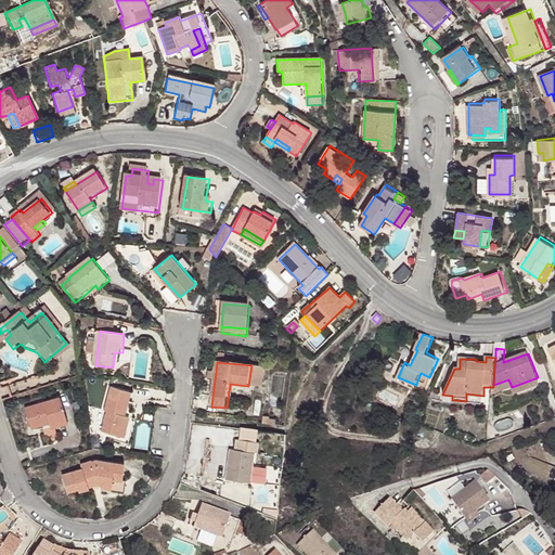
[(267,368),(252,365),(248,386),(263,388),(267,368)]
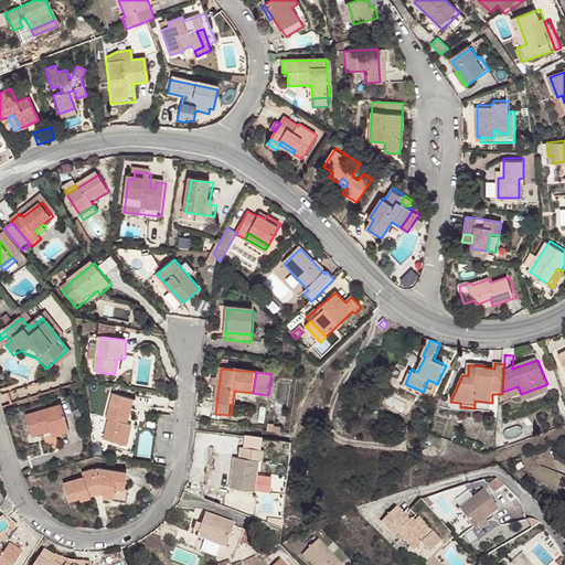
[(434,391),(437,384),(428,380),(425,387),(434,391)]
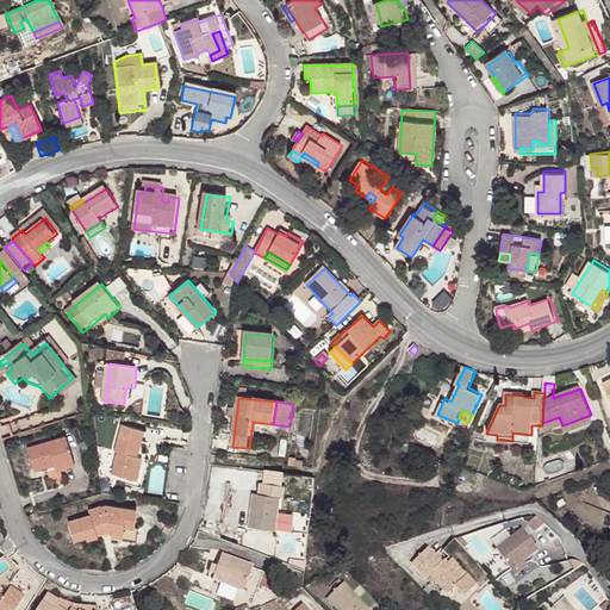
[(591,415),(562,425),(566,435),(593,424),(591,415)]
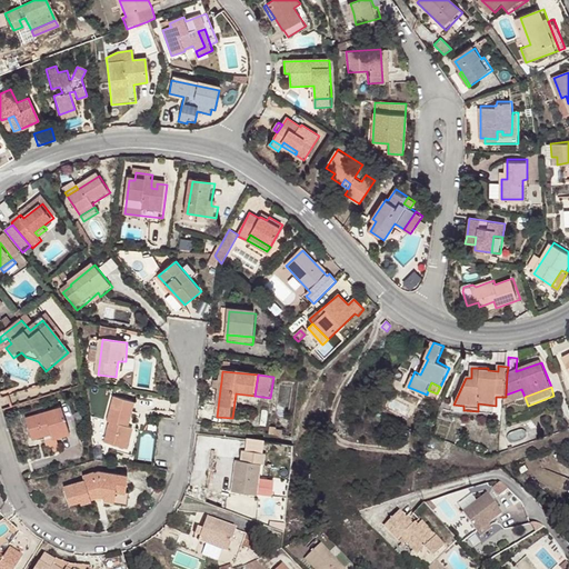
[(506,397),(505,405),(525,397),(521,389),(506,395),(506,397)]
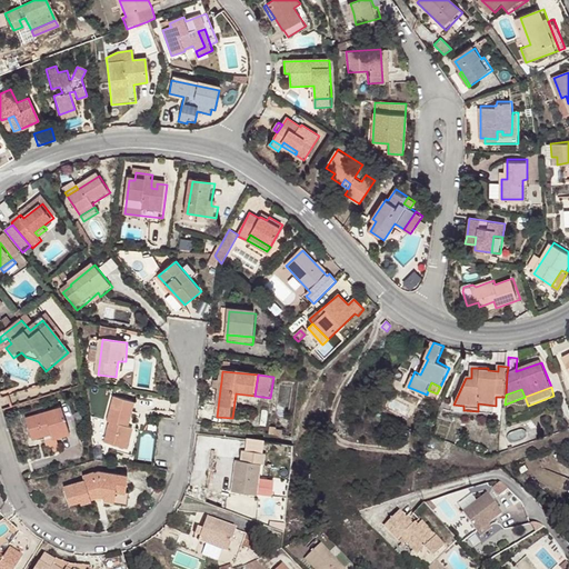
[(106,442),(113,445),(126,448),(131,427),(128,426),(133,401),(113,397),(107,422),(109,423),(106,442)]
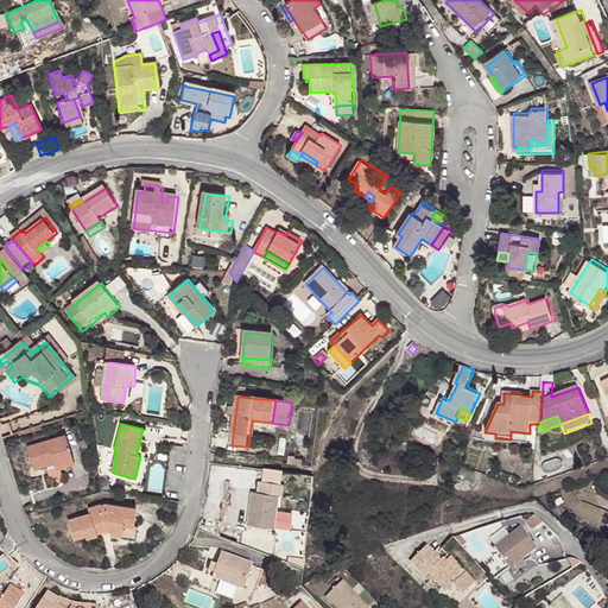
[(529,444),(530,434),(511,431),(511,439),(511,444),(529,444)]
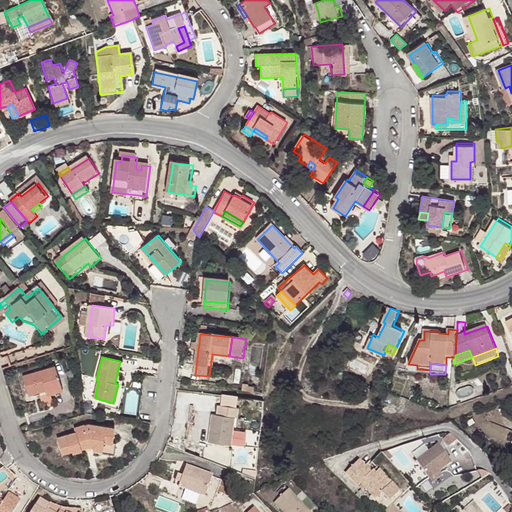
[(46,391),(63,386),(57,367),(24,377),(30,396),(39,393),(43,407),(52,405),(51,400),(49,401),(47,396),(46,391)]
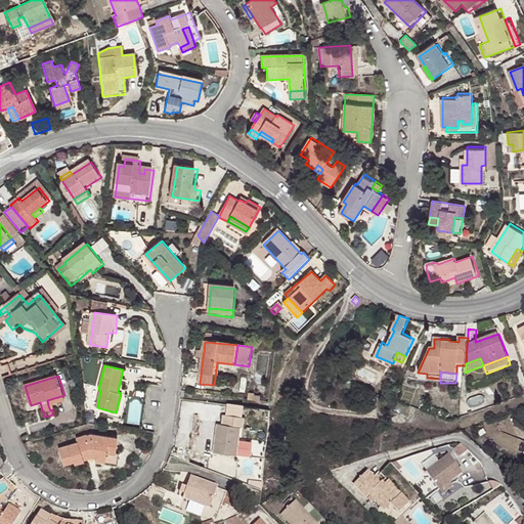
[(254,392),(248,392),(247,399),(259,400),(260,395),(254,394),(254,392)]
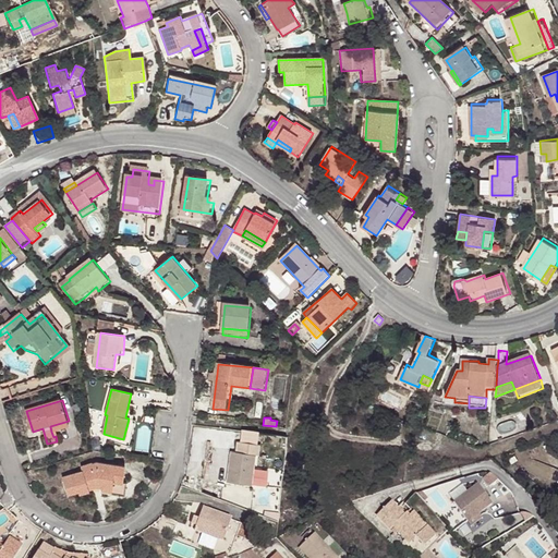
[(123,439),(111,436),(110,441),(129,446),(135,420),(129,419),(123,439)]
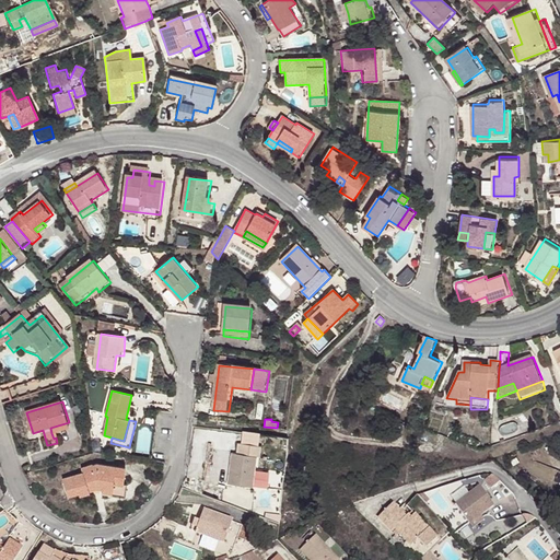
[(69,422),(50,428),(51,433),(71,428),(69,422)]
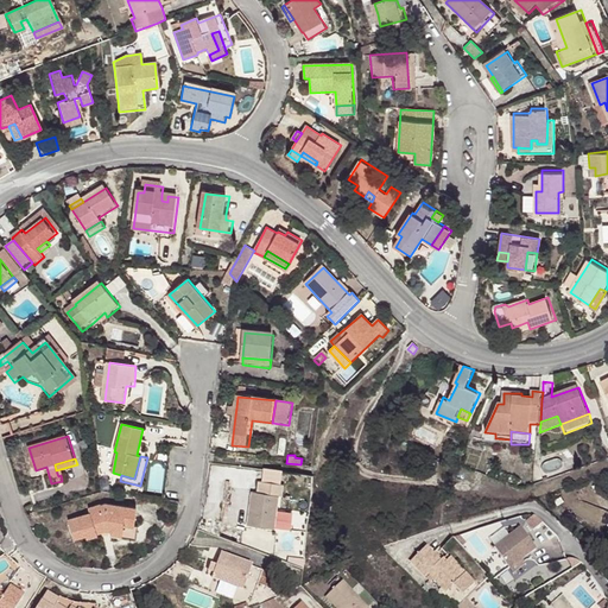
[(251,529),(276,531),(280,499),(284,499),(285,487),(261,483),(260,495),(254,494),(251,529)]
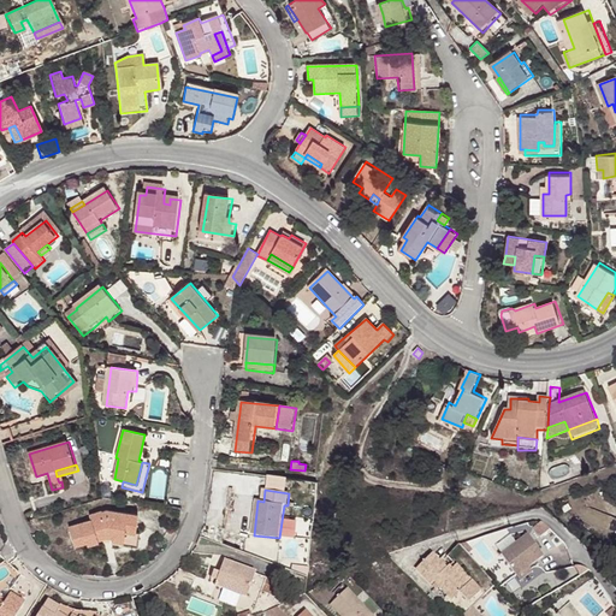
[(209,510),(207,523),(220,526),(223,513),(209,510)]
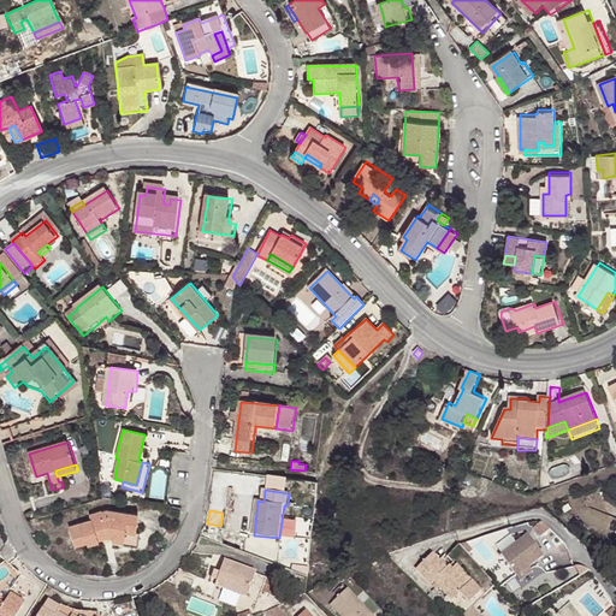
[(114,546),(140,549),(141,533),(137,533),(140,515),(106,511),(92,515),(93,521),(71,527),(77,548),(88,545),(89,548),(100,544),(99,539),(108,538),(110,540),(114,542),(114,546)]
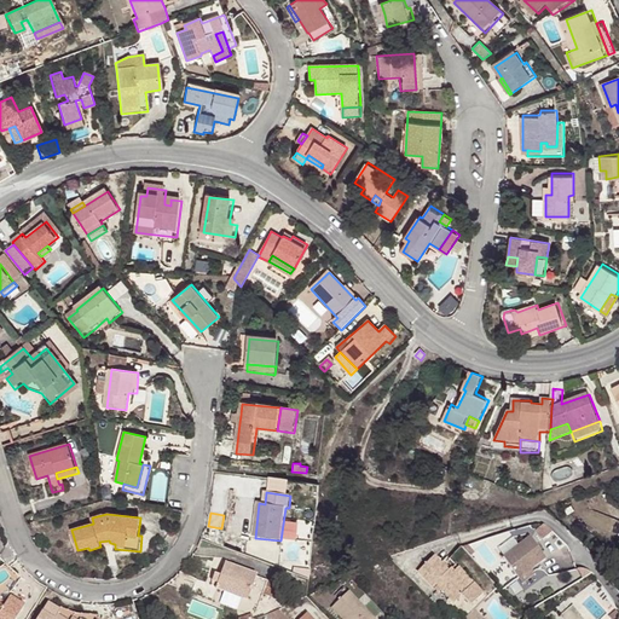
[(502,554),(515,544),(512,538),(497,548),(502,554)]
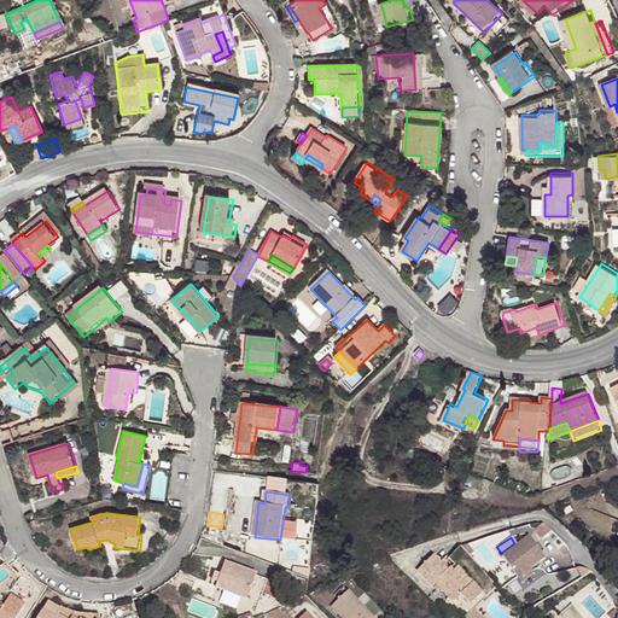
[(505,558),(520,579),(532,570),(547,559),(532,538),(505,558)]
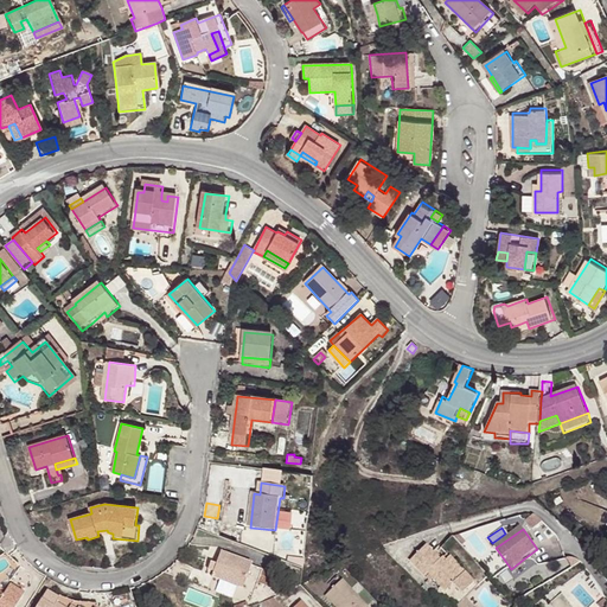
[(473,583),(464,573),(460,576),(446,560),(442,563),(426,545),(409,560),(423,575),(427,573),(445,592),(452,585),(461,594),(473,583)]
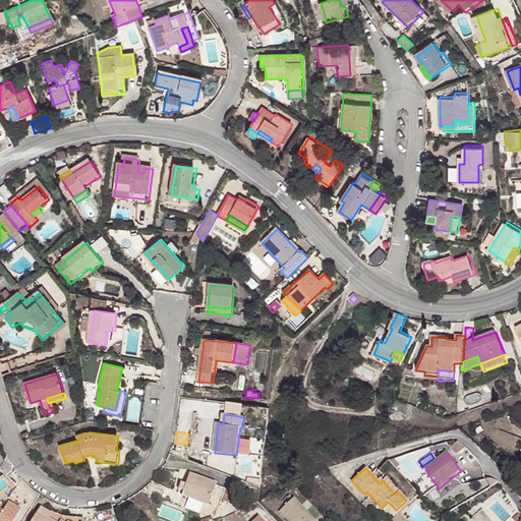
[(186,485),(183,494),(181,497),(208,506),(212,497),(222,501),(225,490),(216,487),(216,485),(189,475),(186,485)]
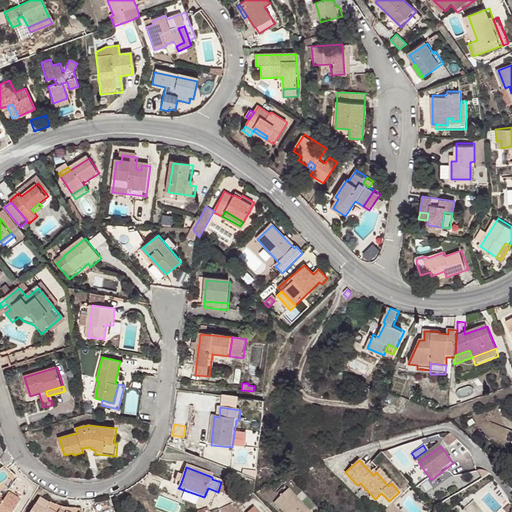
[(391,483),(379,469),(376,472),(388,486),(391,483)]
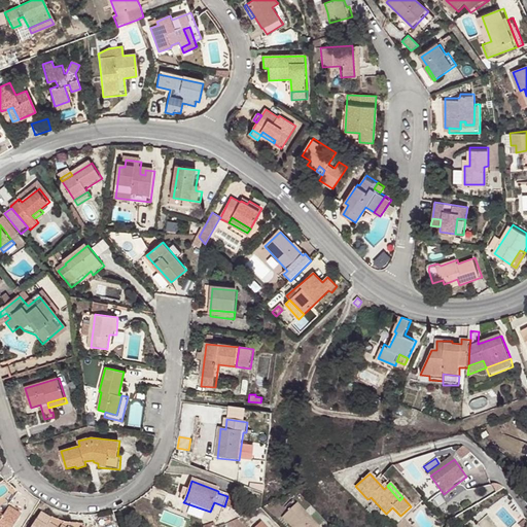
[(444,494),(447,498),(457,491),(454,486),(444,494)]
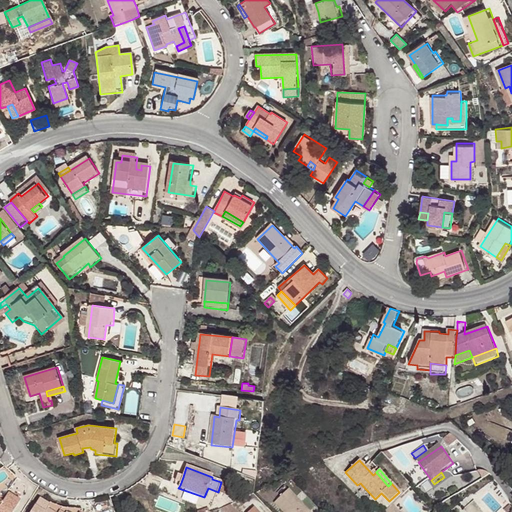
[(221,482),(218,492),(231,497),(234,488),(221,482)]
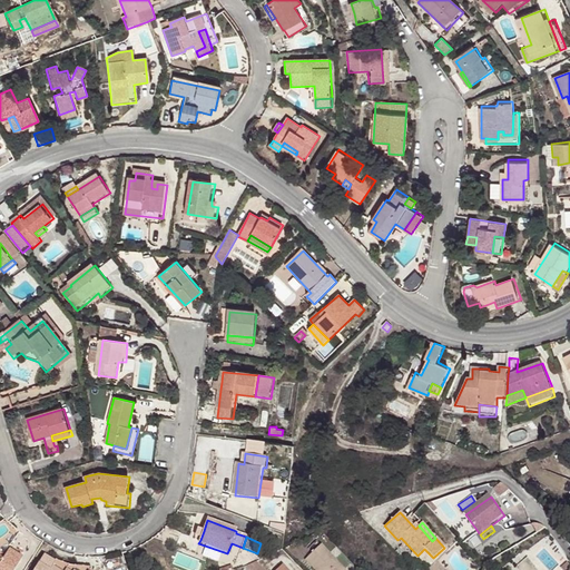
[(345,569),(327,549),(311,563),(316,569),(345,569)]
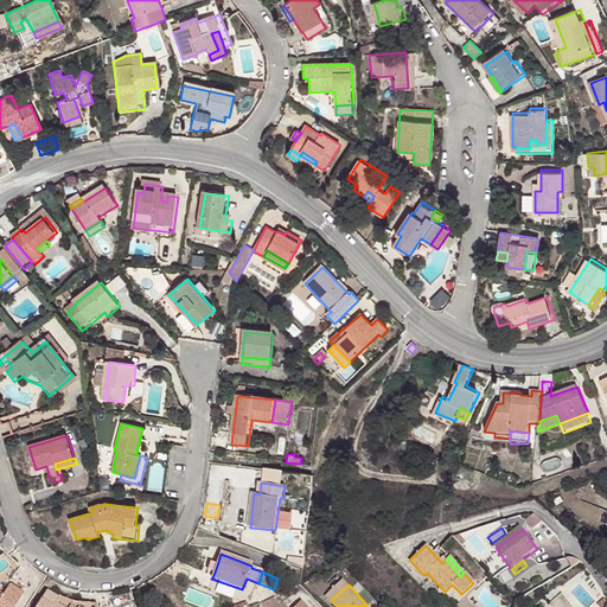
[(0,606),(16,606),(24,595),(10,586),(2,596),(0,595),(0,606)]
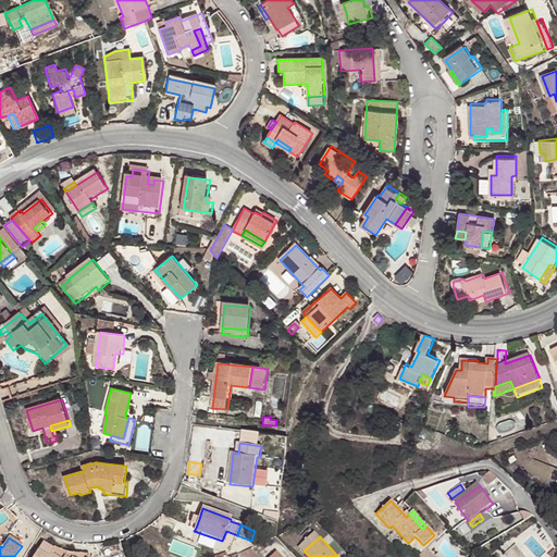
[(527,556),(515,545),(505,554),(507,556),(527,556)]
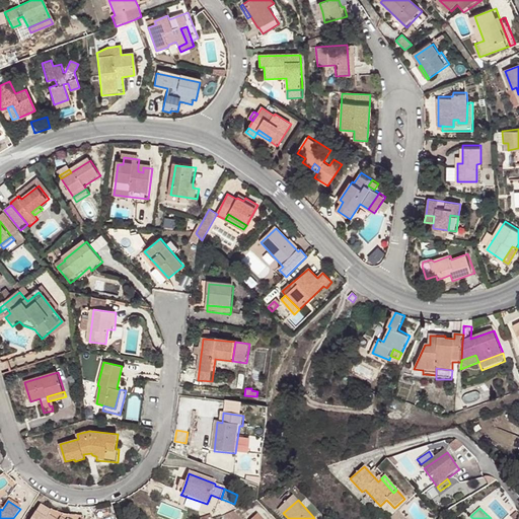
[(68,518),(65,517),(58,516),(49,512),(47,514),(39,509),(31,518),(68,518)]
